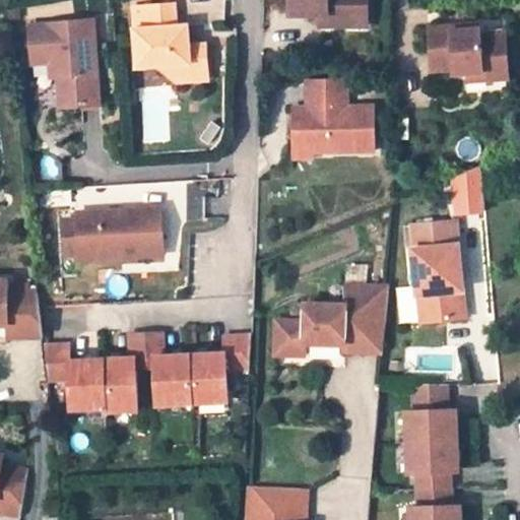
[(290,0),(290,16),(321,17),(329,16),(329,27),(347,28),(347,17),(370,16),(369,0),(290,0)]
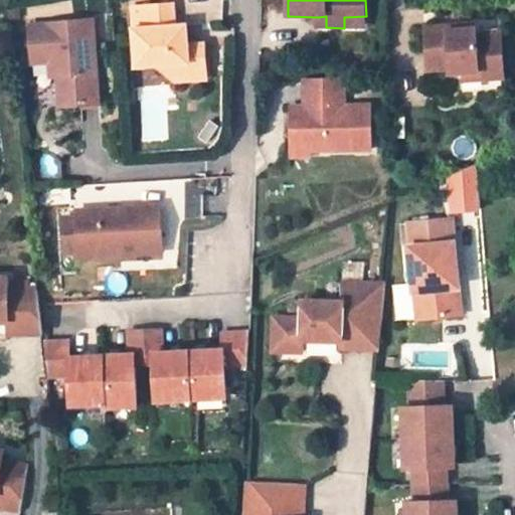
[(172,7),(131,11),(136,68),(154,67),(173,83),(205,80),(203,46),(187,47),(187,45),(184,45),(181,43),(181,33),(183,30),(185,30),(185,28),(174,29),(172,7)]
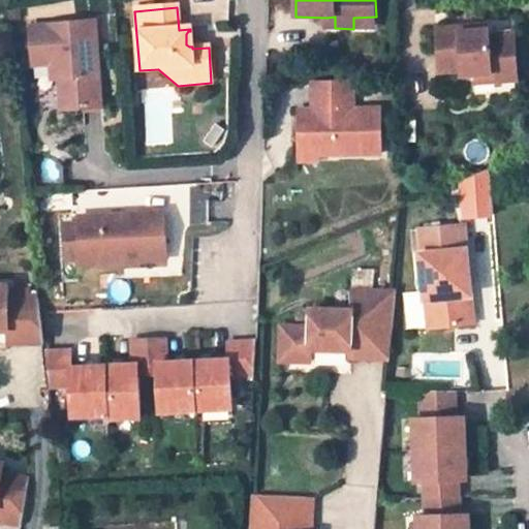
[(376,17),(353,18),(353,29),(376,28),(376,17)]
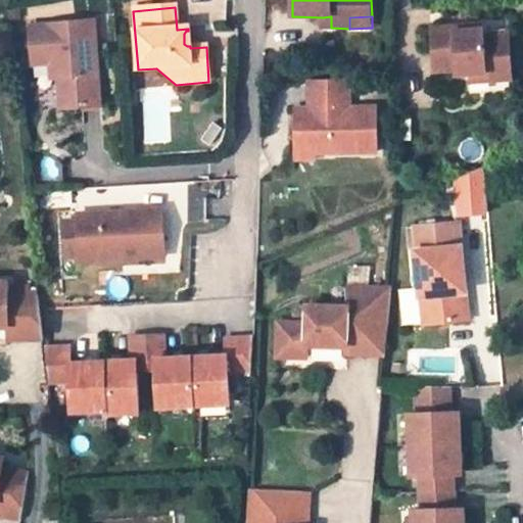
[(100,110),(94,25),(47,29),(47,30),(29,30),(31,68),(48,67),(61,67),(61,77),(56,77),(57,84),(60,113),(100,110)]
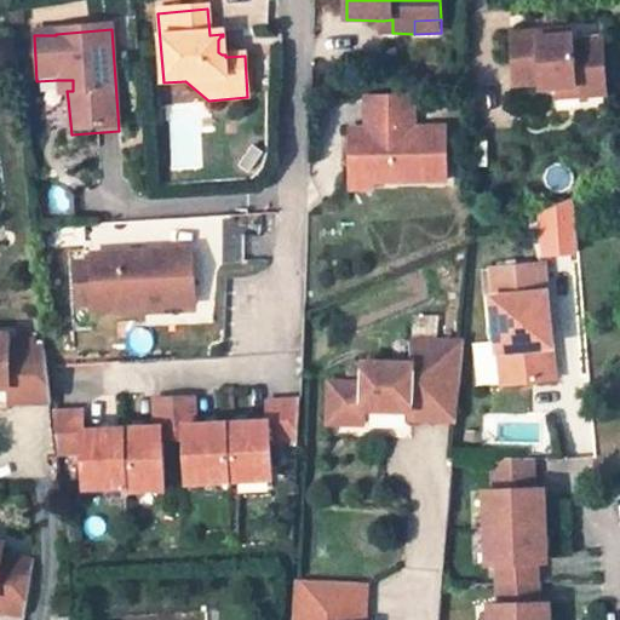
[(561,86),(579,85),(580,97),(610,95),(606,39),(575,41),(575,34),(540,36),(540,32),(514,34),(518,86),(545,84),(545,89),(561,86)]
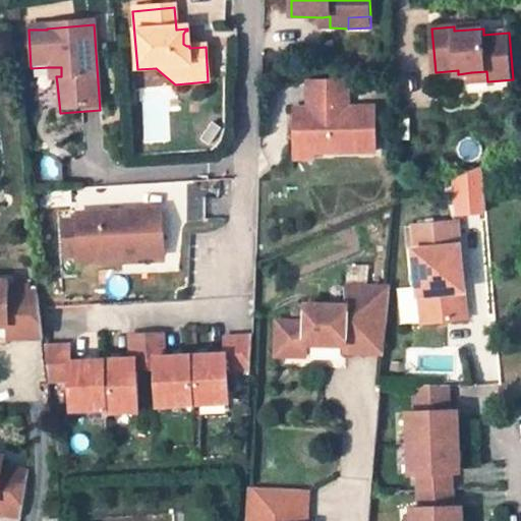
[(61,67),(48,67),(49,83),(57,83),(56,76),(61,76),(61,67)]
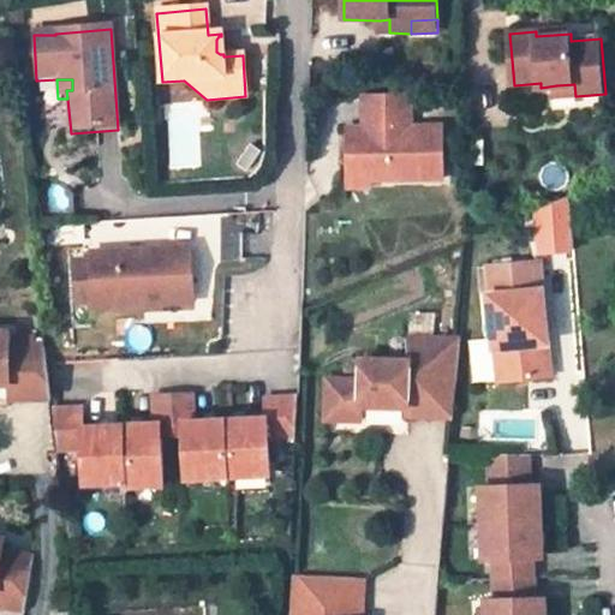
[(557,97),(575,96),(574,84),(556,85),(557,97)]
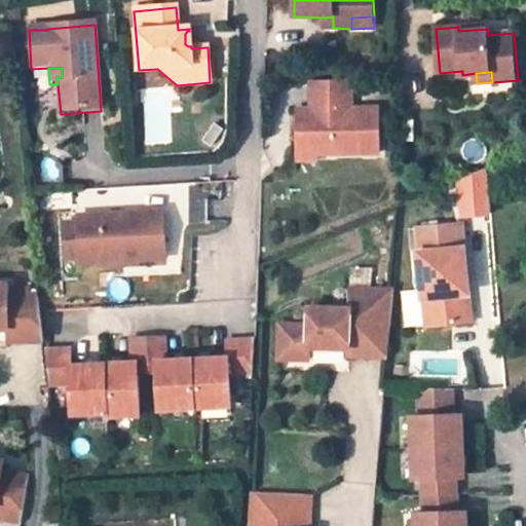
[(351,81),(310,81),(311,100),(316,100),(316,110),(296,110),(297,147),(315,147),(316,154),(380,153),(379,109),(351,109),(351,81)]
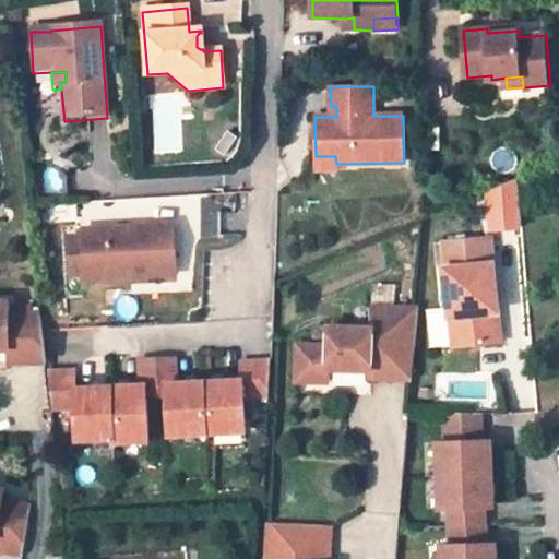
[(316,156),(316,170),(336,170),(336,164),(335,156),(316,156)]
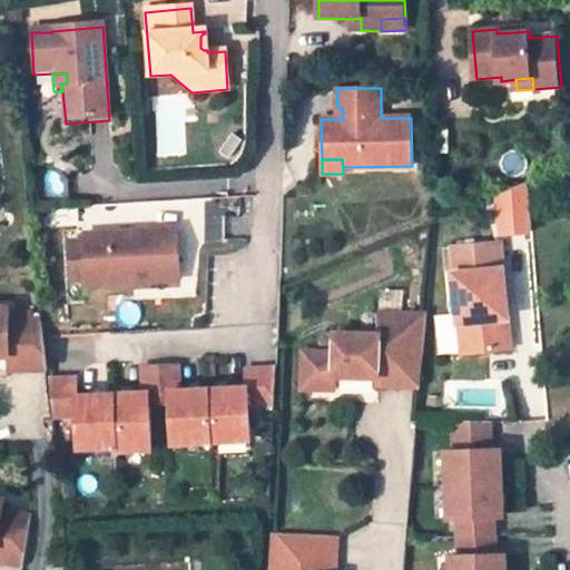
[(178,232),(85,237),(85,243),(87,282),(88,287),(182,282),(178,232)]
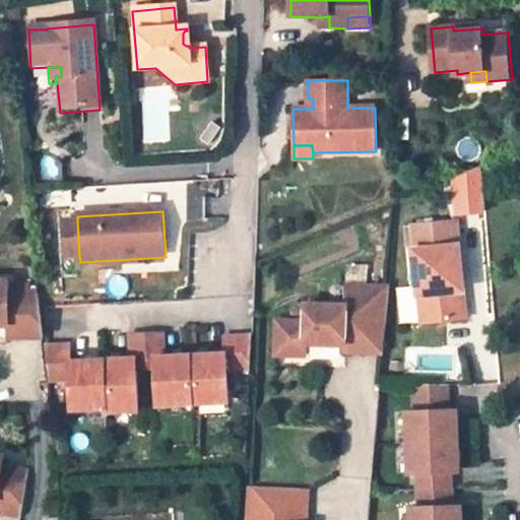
[(419,245),(414,246),(423,322),(466,317),(459,241),(457,220),(417,225),(419,245)]
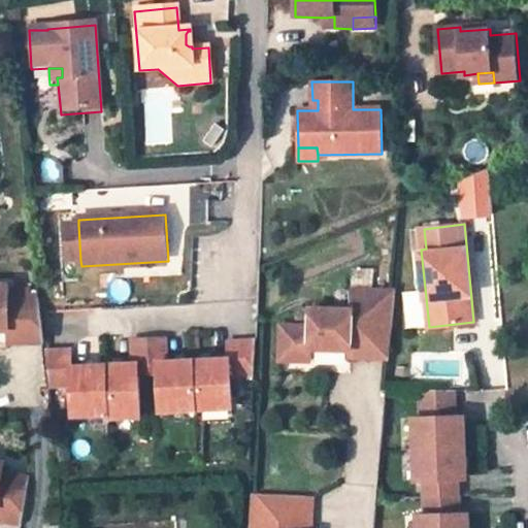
[(78,225),(65,226),(67,262),(80,261),(78,225)]
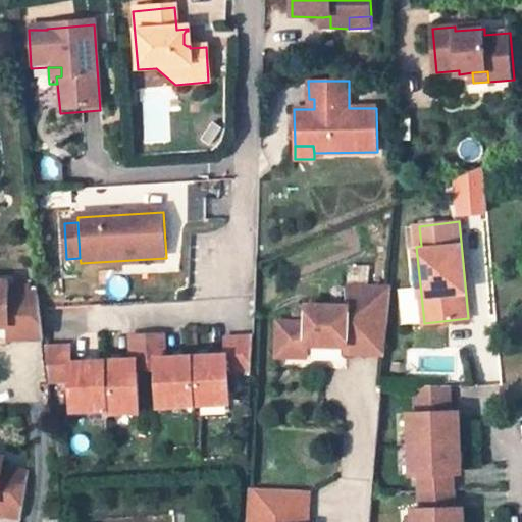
[(8,282),(0,282),(0,326),(8,326),(8,338),(43,337),(40,311),(38,293),(8,294),(8,282)]
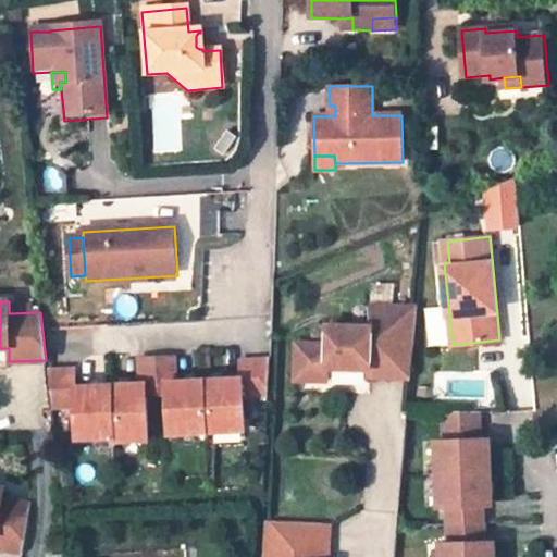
[(297,337),(294,374),(325,378),(326,364),(370,368),(370,361),(410,364),(415,307),(375,304),(373,324),(330,321),(329,341),(297,337)]
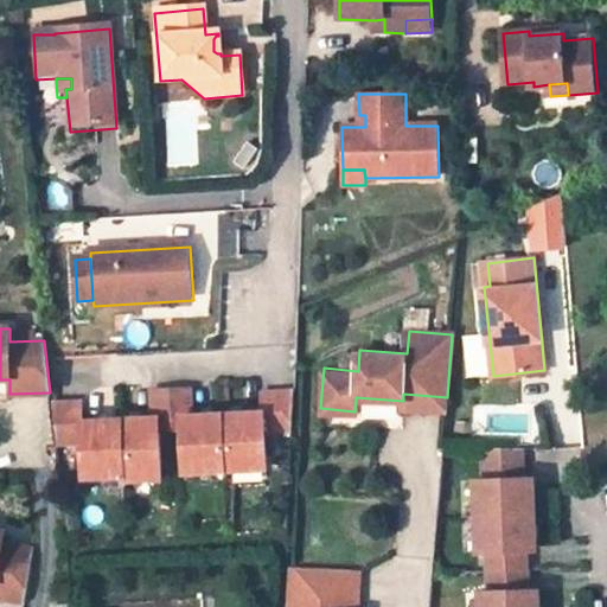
[(466,376),(484,375),(481,333),(462,334),(466,376)]
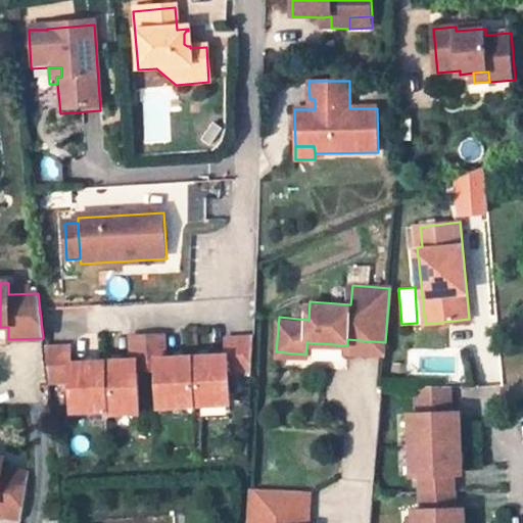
[(44,349),(48,383),(73,381),(75,413),(110,411),(110,414),(142,412),(140,371),(158,370),(160,407),(232,402),(230,371),(253,369),(254,335),(227,337),(228,353),(167,358),(165,334),(132,336),(133,360),(72,364),(70,347),(44,349)]
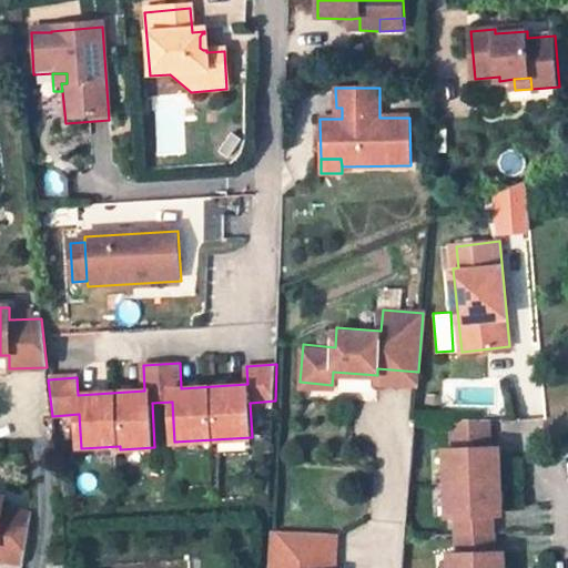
[(377,375),(376,383),(417,386),(418,372),(377,368),(377,375)]
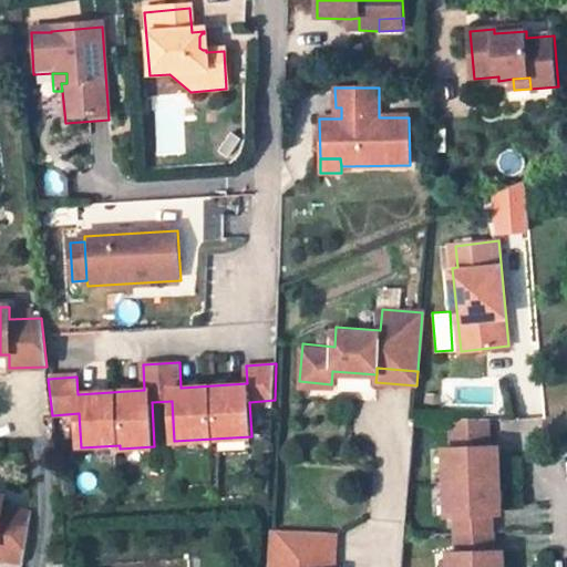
[(493,446),(432,445),(433,516),(444,516),(450,539),(491,536),(493,446)]
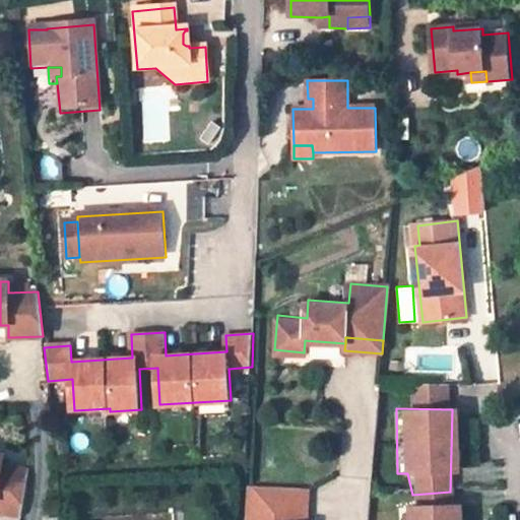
[(4,457),(0,456),(0,513),(22,517),(29,472),(2,468),(4,457)]
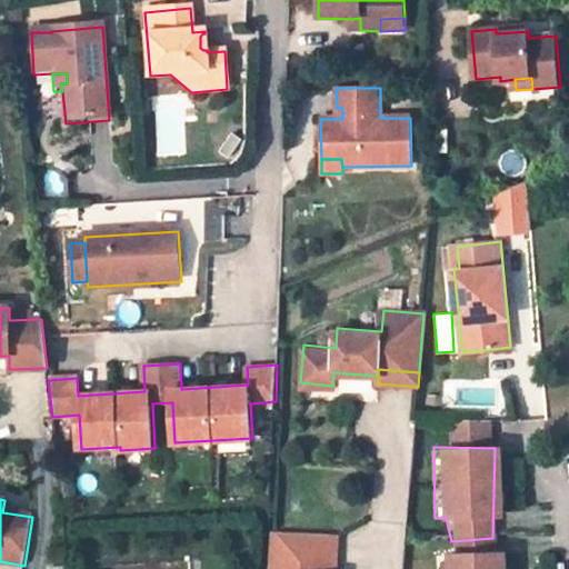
[(270,533),(268,568),(335,568),(337,536),(270,533)]
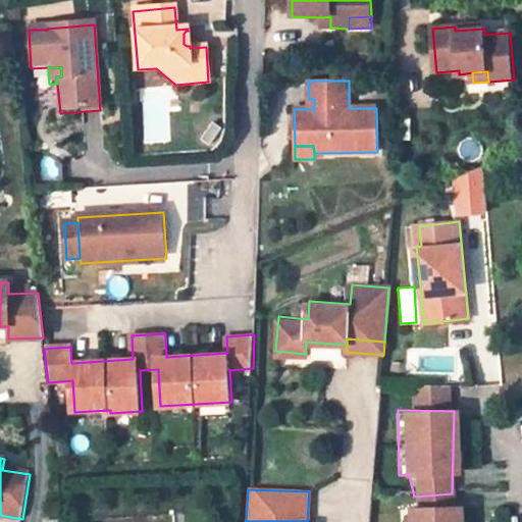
[(455,521),(455,507),(404,508),(403,521),(455,521)]
